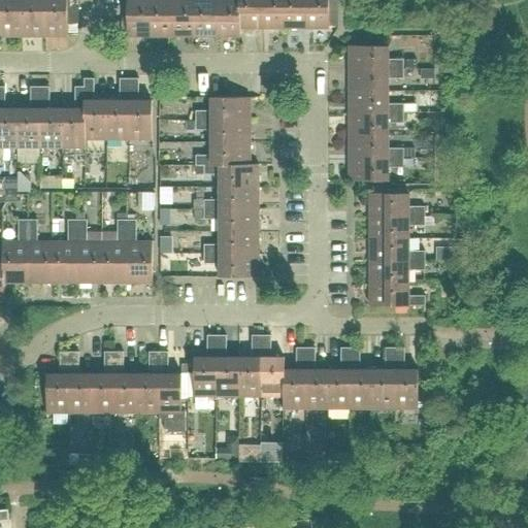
[(0,0),(1,37),(23,37),(23,0),(0,0)]
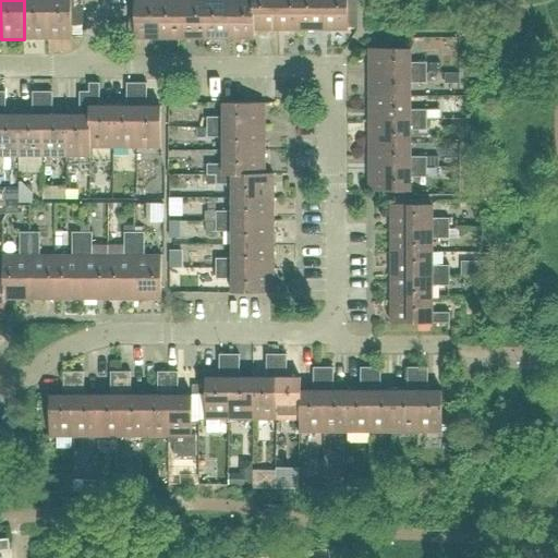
[(24,0),(24,39),(48,39),(47,0),(24,0)]
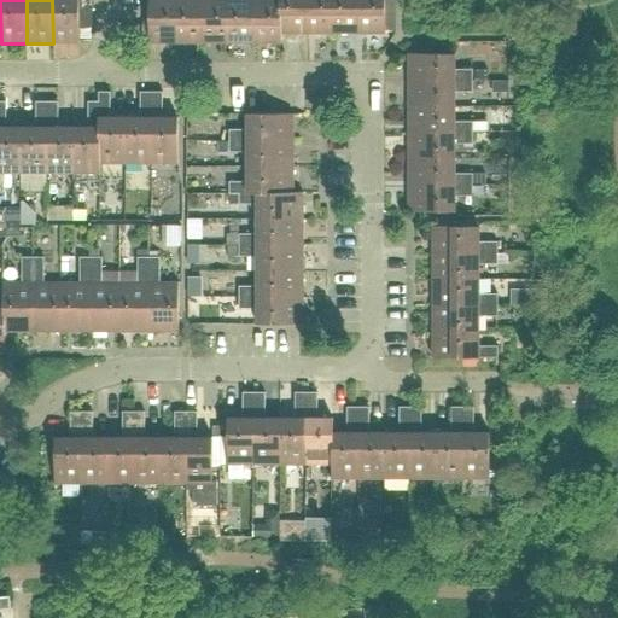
[(52,0),(53,44),(80,44),(80,0),(52,0)]
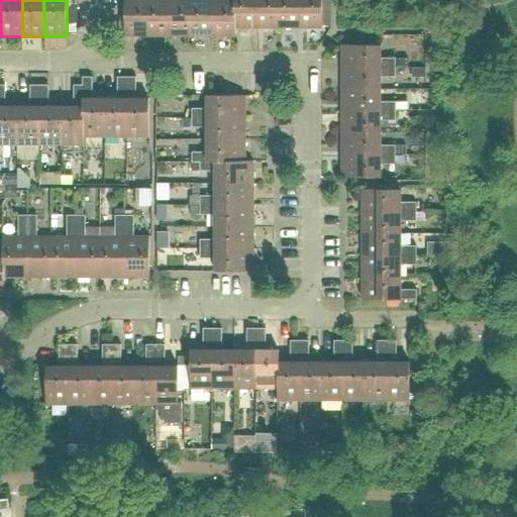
[(147,36),(147,0),(125,0),(125,36),(147,36)]
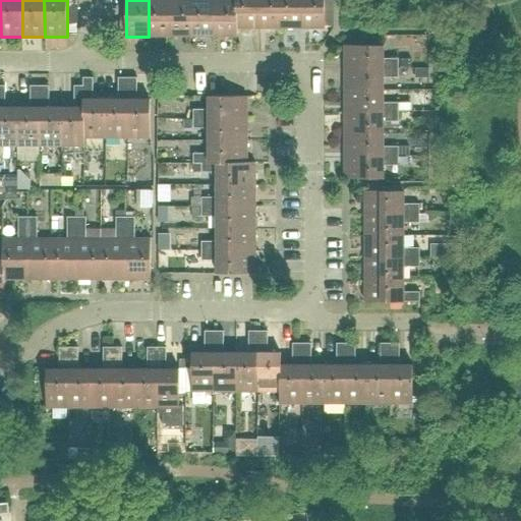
[(171,37),(170,0),(149,0),(149,37),(171,37)]
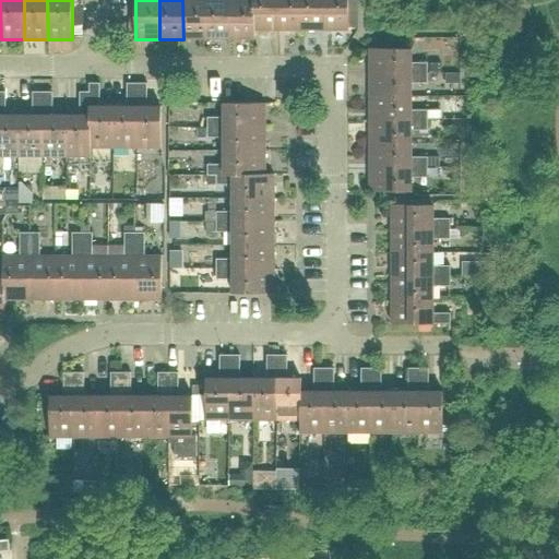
[(207,39),(206,0),(182,0),(183,39),(207,39)]
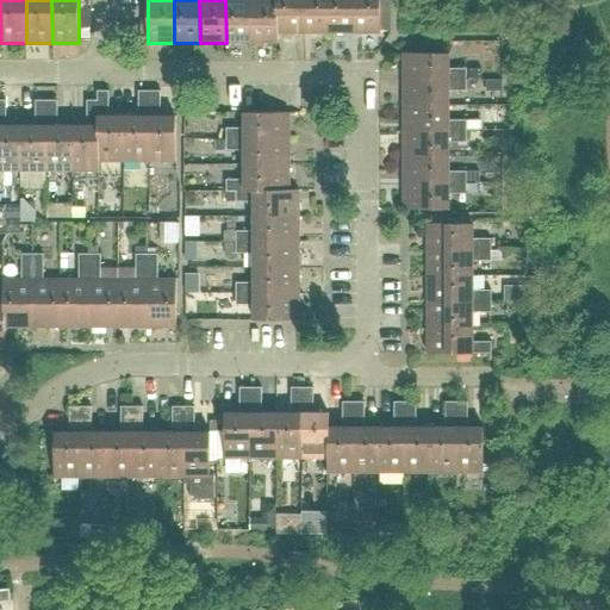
[(251,43),(251,0),(225,0),(226,43),(251,43)]
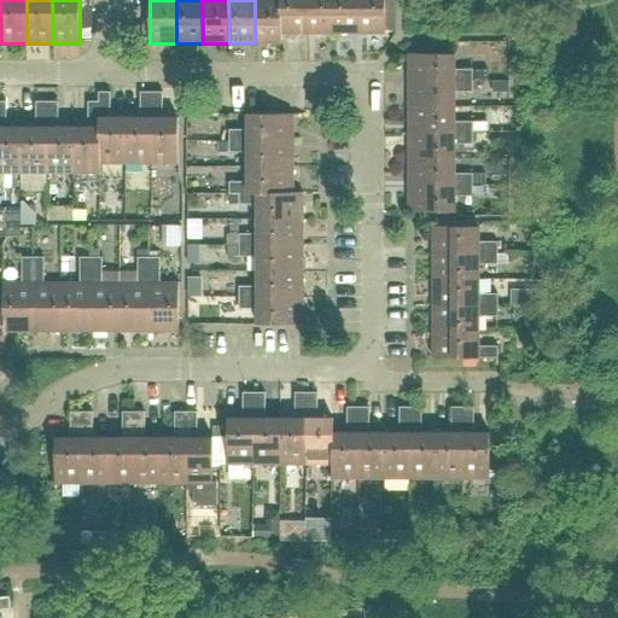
[(255,0),(255,44),(281,44),(281,34),(280,0),(255,0)]
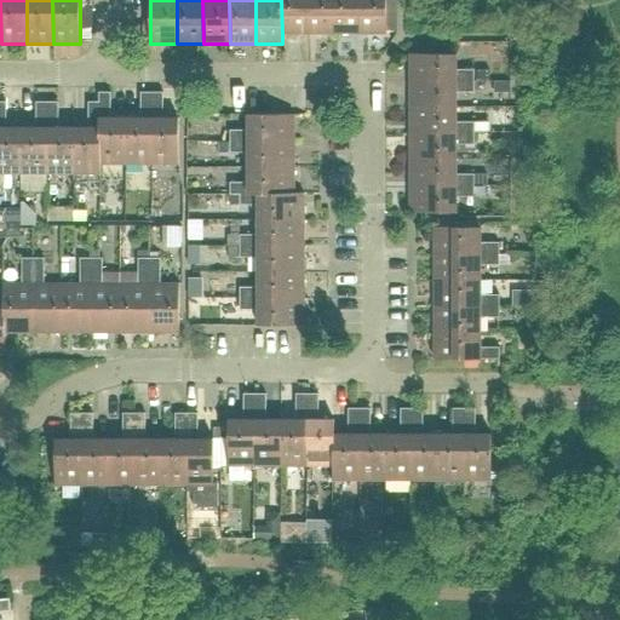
[(308,34),(308,0),(281,0),(282,34),(308,34)]
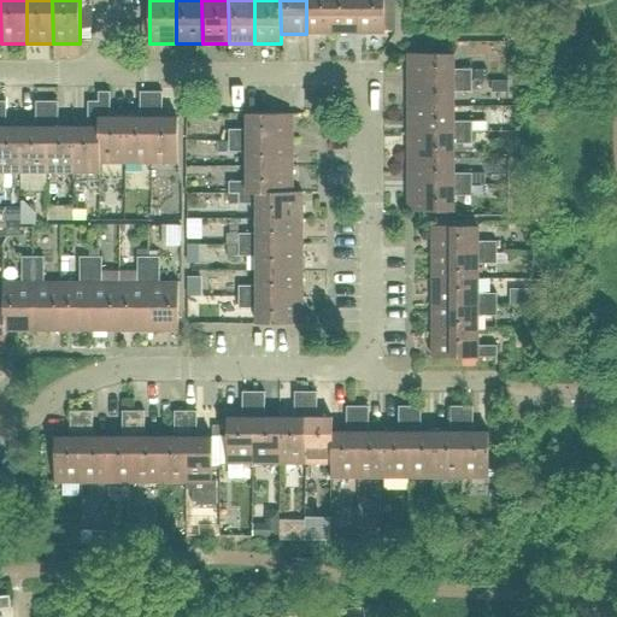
[(333,34),(331,0),(306,0),(306,34),(333,34)]
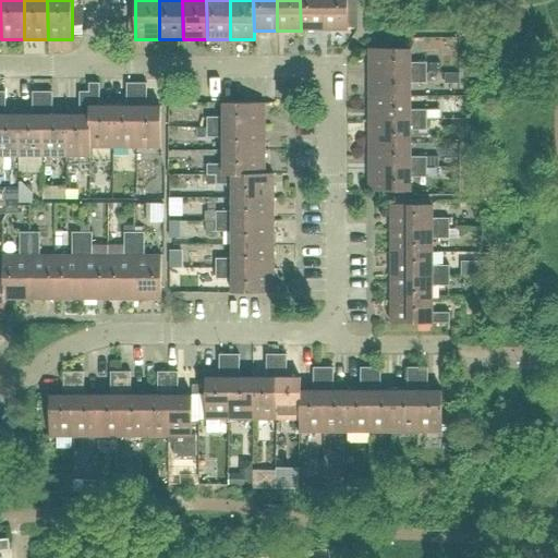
[(300,0),(301,31),(324,31),(324,0),(300,0)]
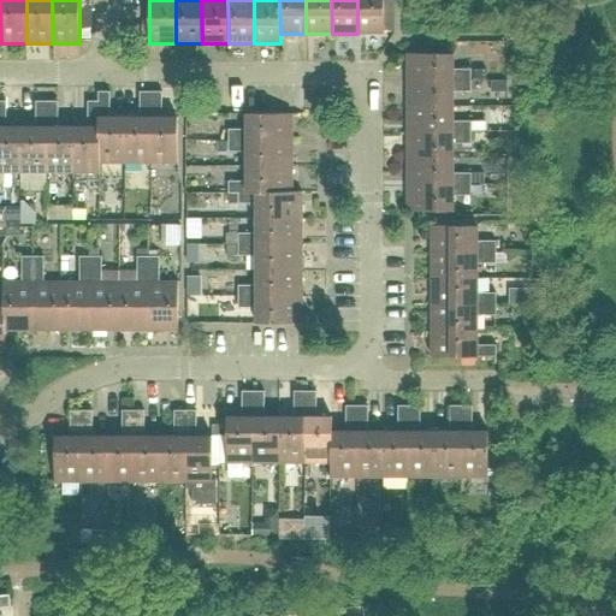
[(357,0),(357,34),(385,34),(384,0),(357,0)]
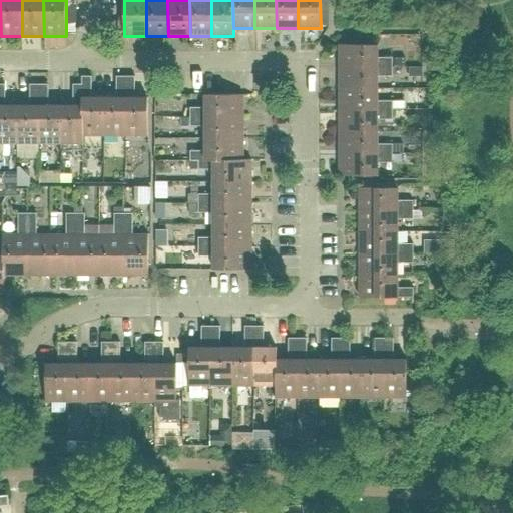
[(340,67),(393,67),(393,58),(378,58),(378,45),(340,45),(340,67)]
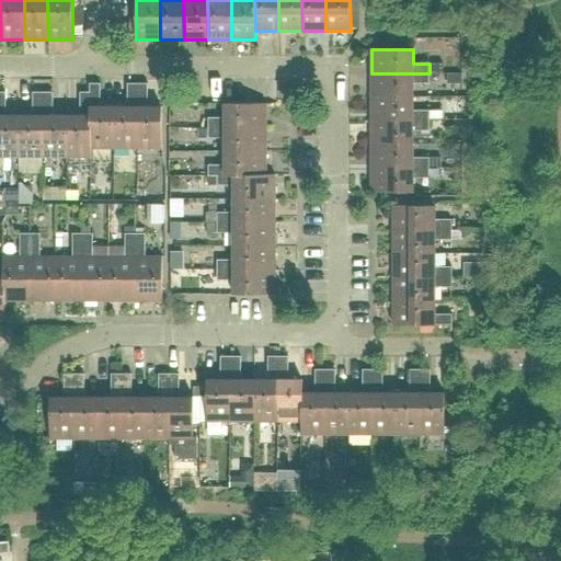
[(371,98),(413,98),(413,84),(430,84),(430,73),(371,73),(371,98)]
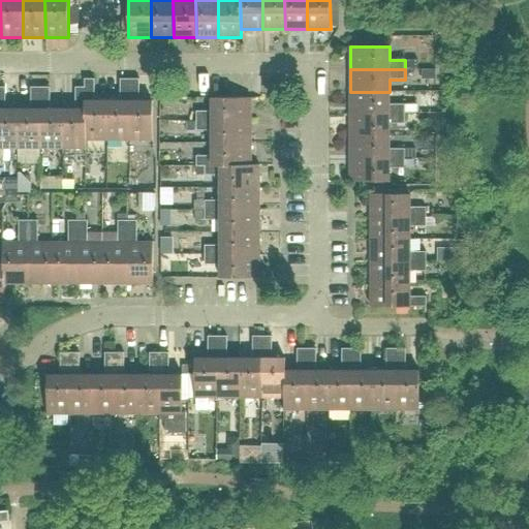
[(85,80),(85,88),(86,88),(86,141),(107,141),(107,101),(95,101),(95,79),(85,80)]
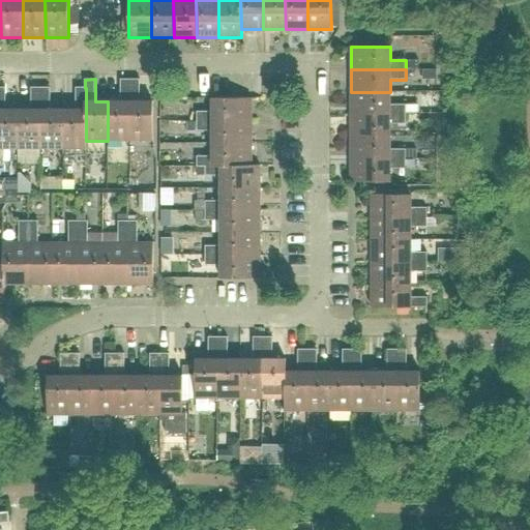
[(130,141),(130,79),(121,79),(121,101),(108,101),(108,141),(130,141)]
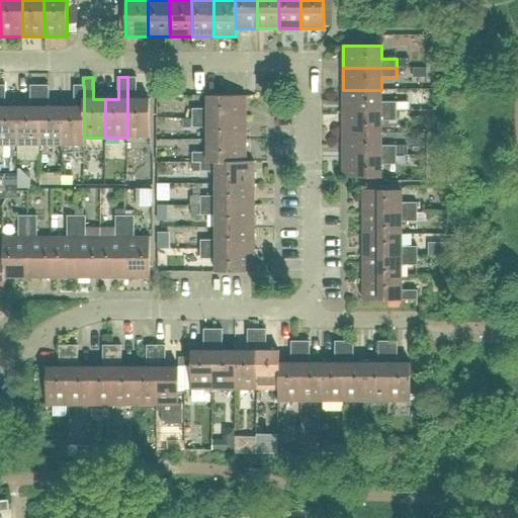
[(137,77),(127,77),(127,138),(150,138),(150,99),(137,99),(137,77)]
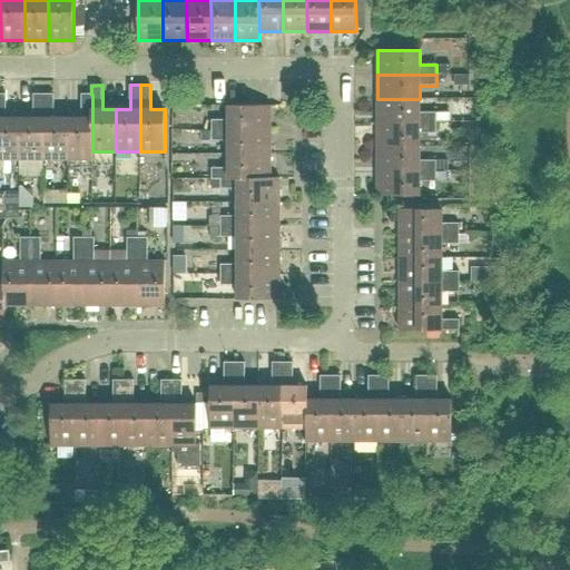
[(7,95),(0,94),(0,159),(20,160),(20,118),(7,118),(7,95)]
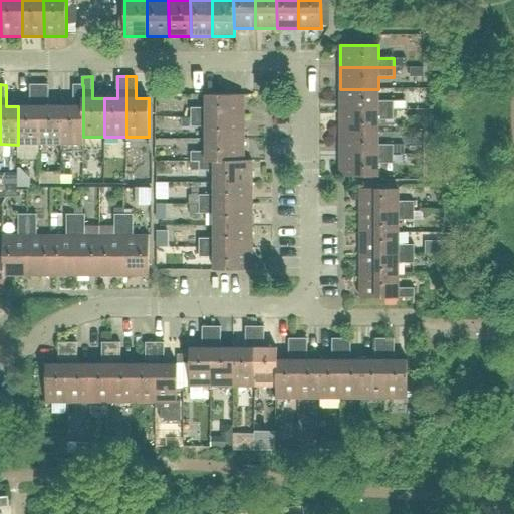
[(30,106),(18,106),(18,145),(40,145),(40,85),(30,85),(30,106)]
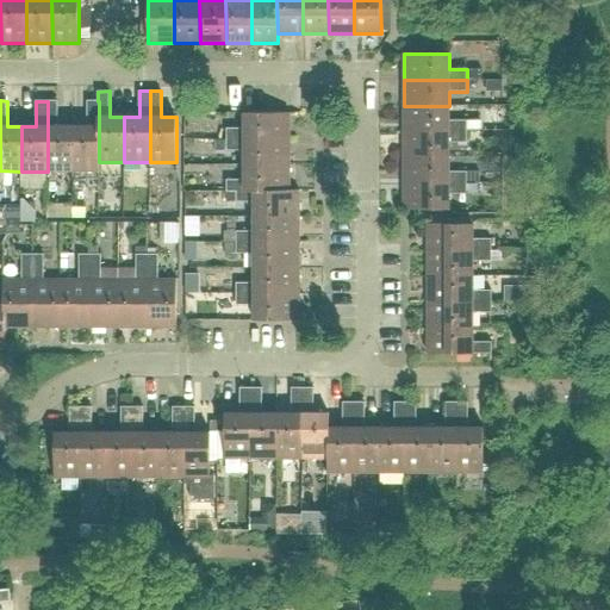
[(58,101),(48,101),(48,172),(73,172),(73,126),(58,126),(58,101)]
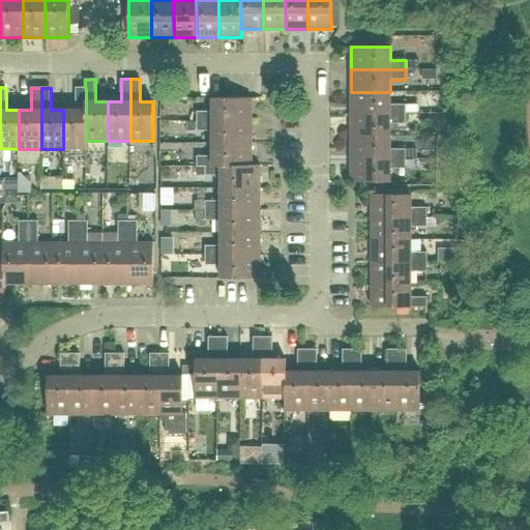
[(86,88),(85,88),(76,88),(76,110),(63,110),(63,149),(86,149),(86,141),(86,88)]
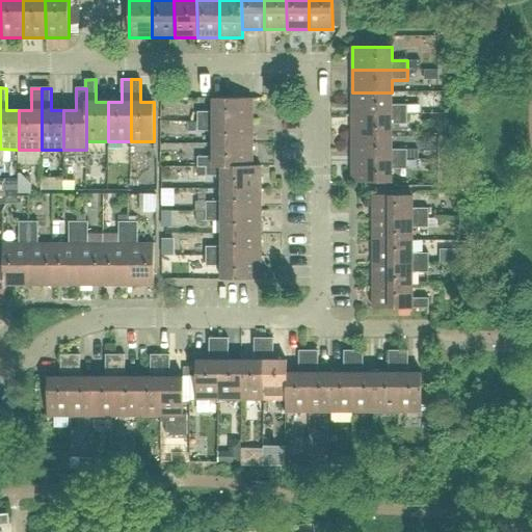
[(352,115),(407,115),(407,105),(392,105),(392,92),(352,92),(352,115)]
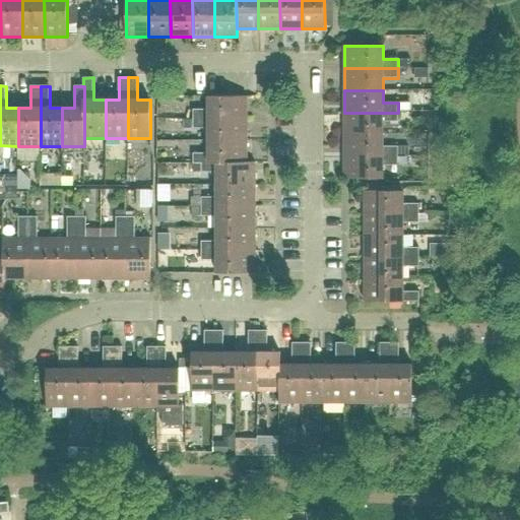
[(412,92),(412,110),(437,111),(438,93),(412,92)]
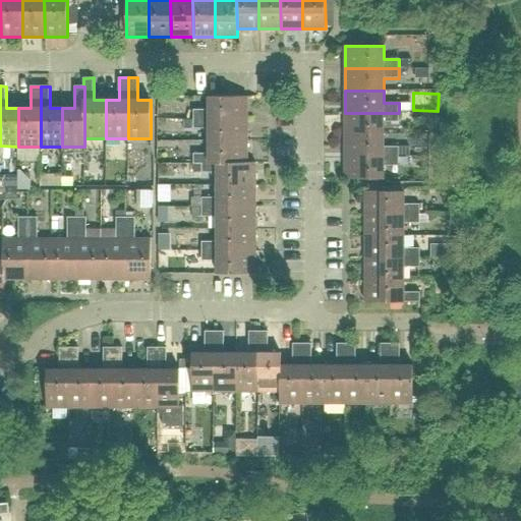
[(193,119),(247,119),(247,97),(209,97),(209,110),(193,110),(193,119)]
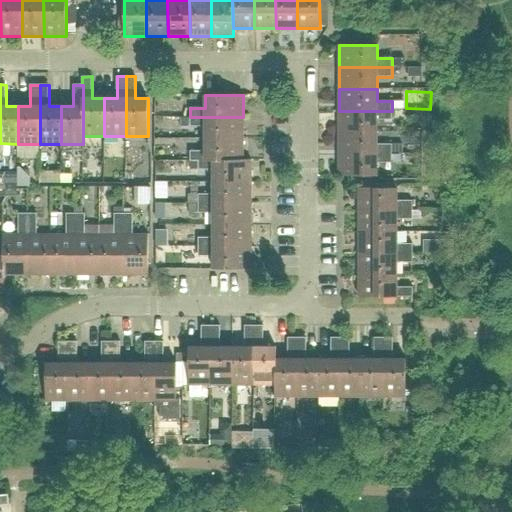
[(339,132),(378,132),(378,120),(392,120),(392,111),(339,111),(339,132)]
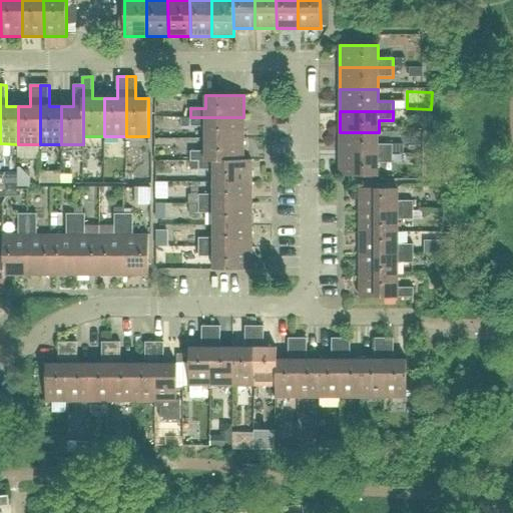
[(205,127),(205,139),(243,139),(243,117),(190,117),(181,117),(181,127),(205,127)]
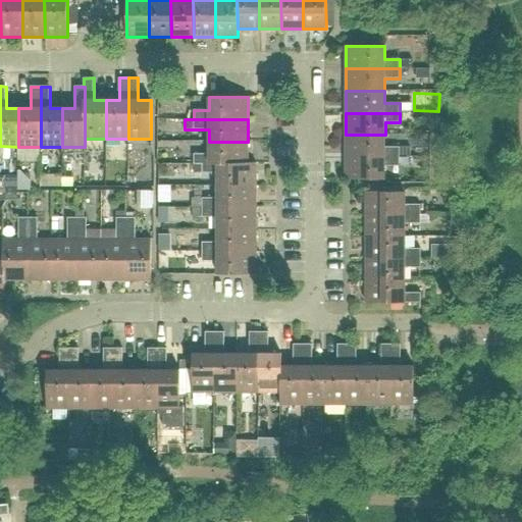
[(346,157),(401,157),(401,147),(385,147),(385,135),(346,135),(346,157)]
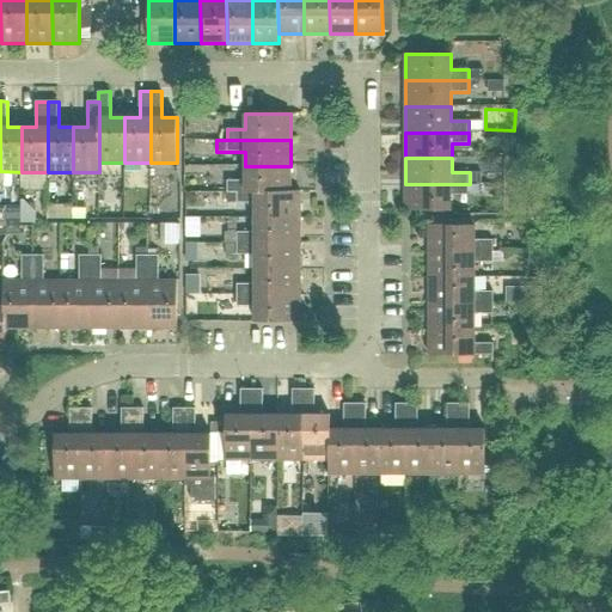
[(291,191),(291,166),(245,166),(245,181),(228,181),(227,193),(238,193),(238,191),(291,191)]
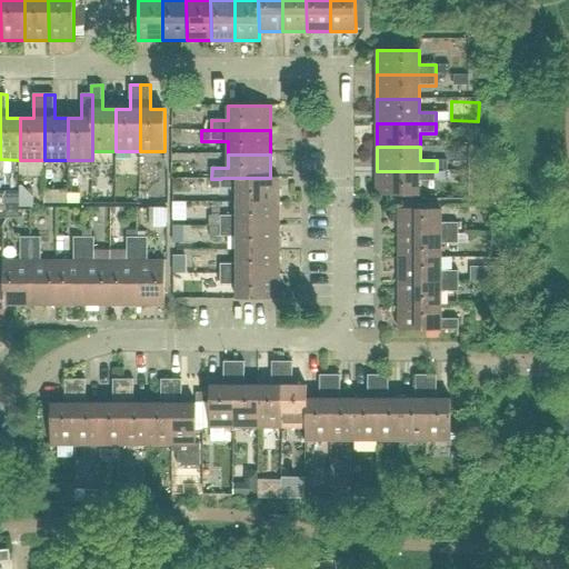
[(437,171),(377,171),(377,196),(420,196),(420,181),(437,181),(437,171)]
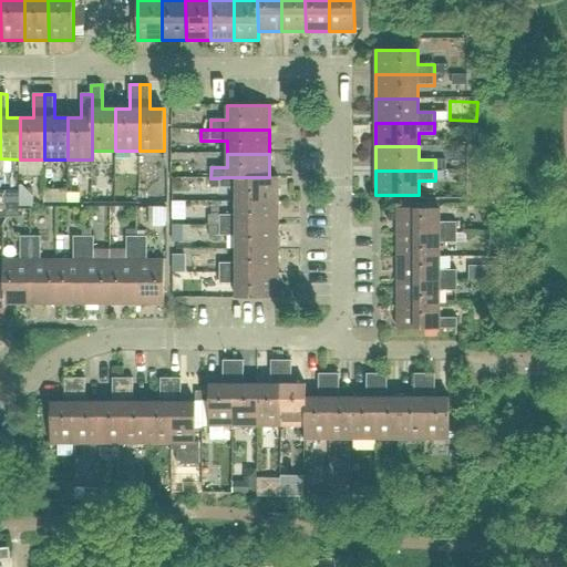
[(236,188),(236,202),(278,202),(278,177),(269,177),(220,177),(220,178),(220,188),(236,188)]
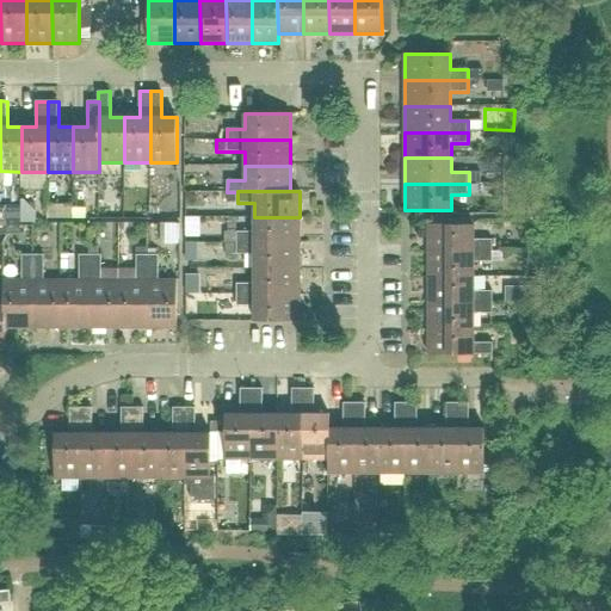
[(300,244),(300,217),(254,217),(254,232),(238,232),(238,244),(300,244)]
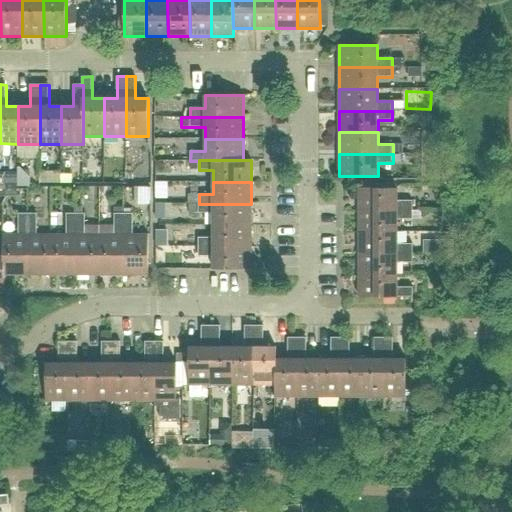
[(413,210),(413,208),(413,201),(398,201),(398,188),(360,188),(360,210),(413,210)]
